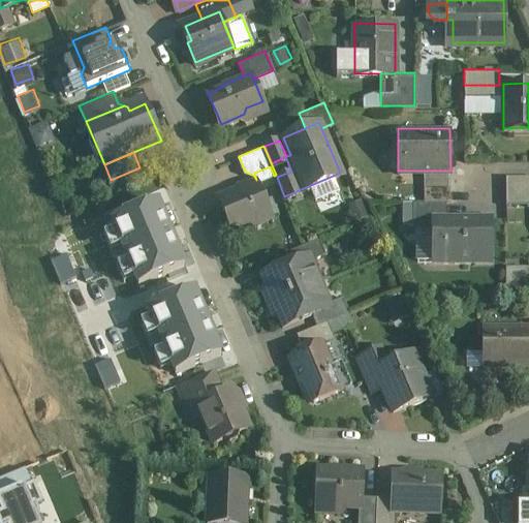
[(256,180),(249,183),(247,182),(239,185),(237,188),(238,191),(236,197),(221,204),(232,231),(272,214),(257,182),(274,176),(270,166),(254,173),(256,180)]
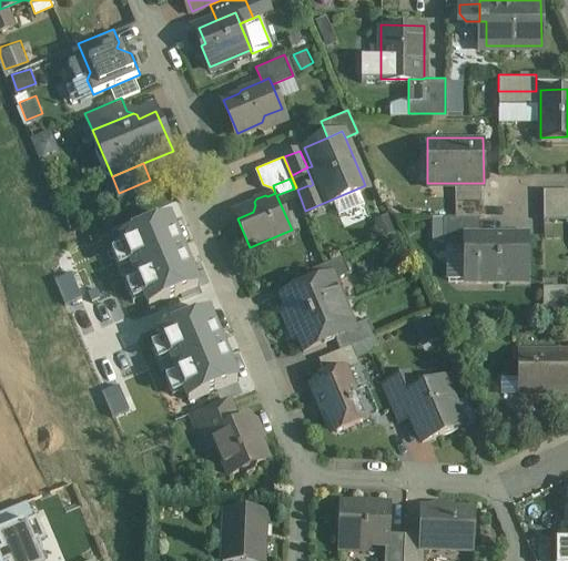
[(484,183),(455,183),(455,214),(479,214),(484,214),(484,183)]
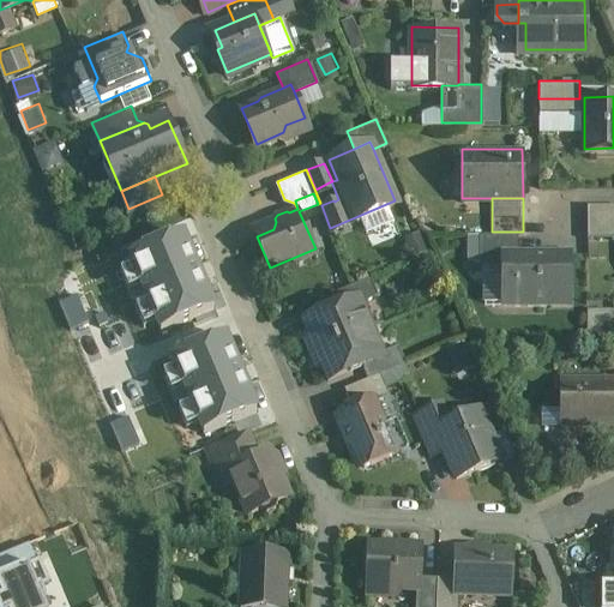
[(588,232),(613,232),(613,199),(588,200),(588,232)]
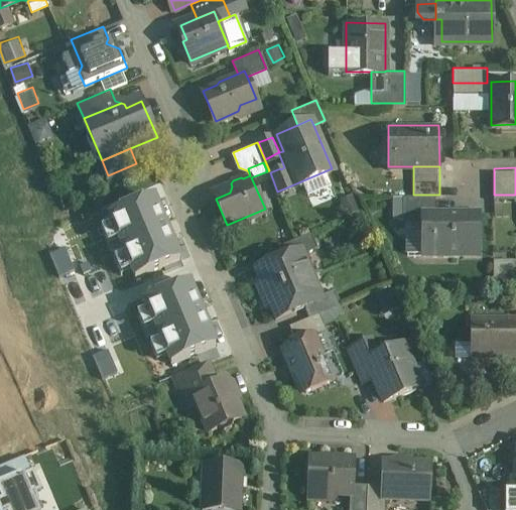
[(108,214),(134,275),(179,256),(154,195),(108,214)]
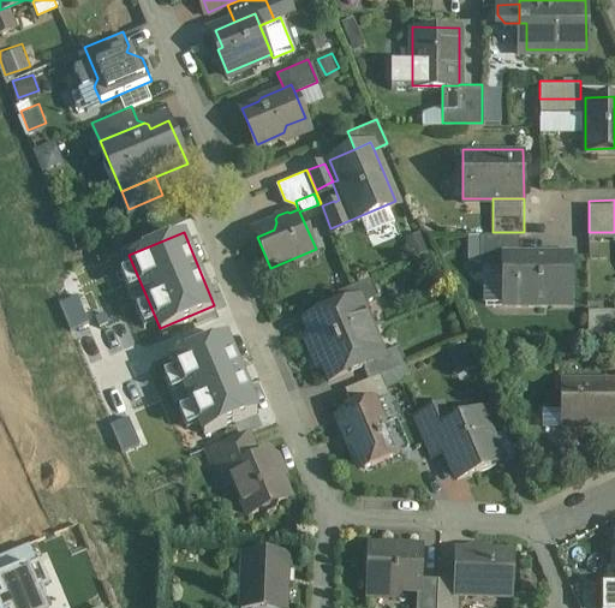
[(493,232),(479,232),(481,260),(482,260),(482,252),(507,252),(507,251),(519,251),(519,232),(493,232)]
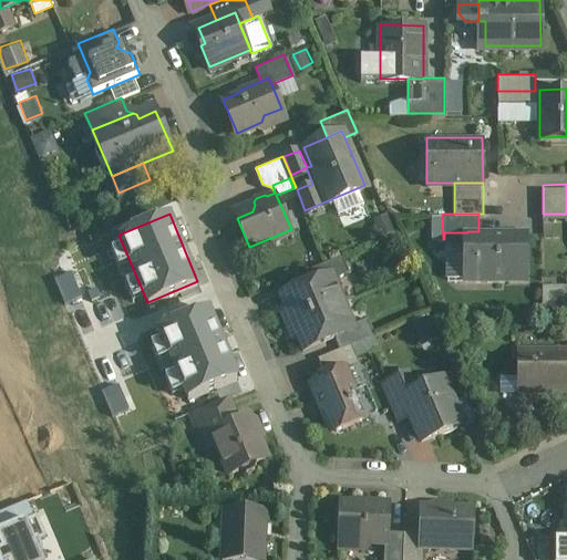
[(478,231),(467,231),(467,232),(467,276),(526,276),(526,231),(478,231)]
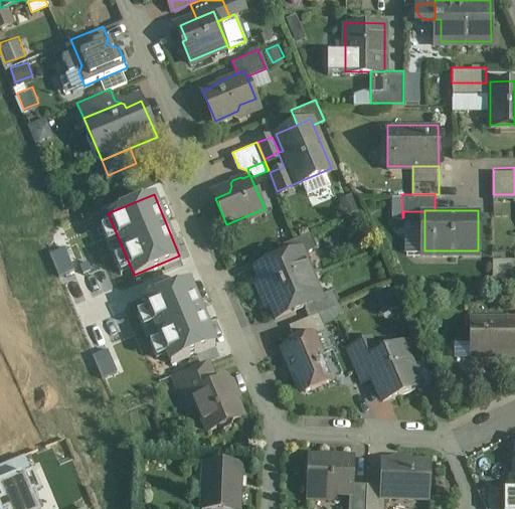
[(310,230),(279,243),(284,257),(301,249),(302,251),(317,245),(310,230)]
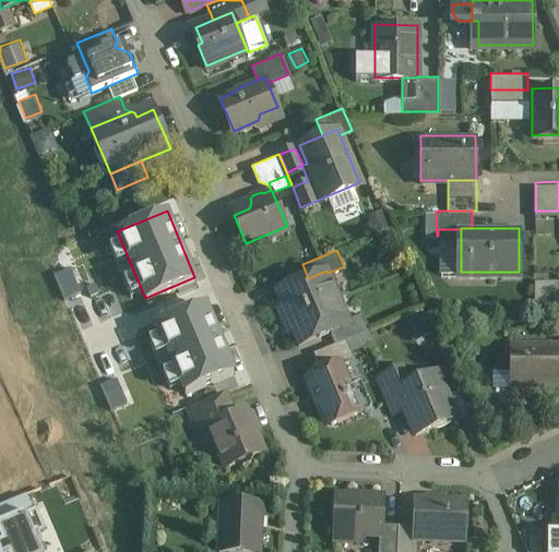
[(308,278),(307,280),(297,285),(294,284),(277,290),(281,299),(277,307),(283,319),(333,297),(329,287),(332,282),(328,273),(326,271),(308,278)]
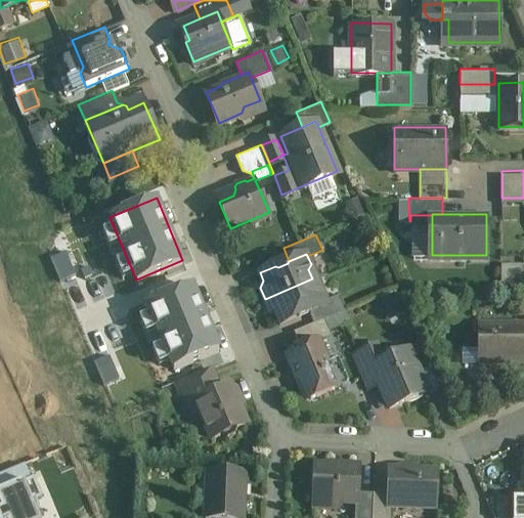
[(523,261),(500,261),(500,292),(523,292),(523,261)]
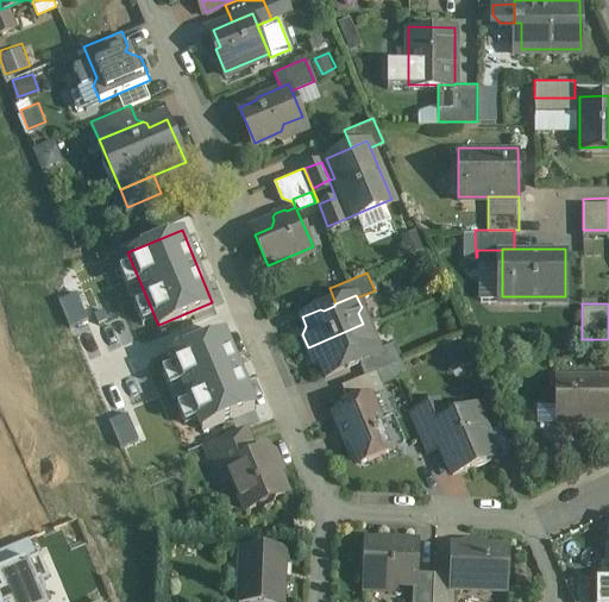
[(363,324),(308,347),(313,361),(321,363),(325,372),(344,365),(345,362),(356,357),(358,358),(359,358),(380,349),(378,347),(374,337),(368,334),(363,324)]
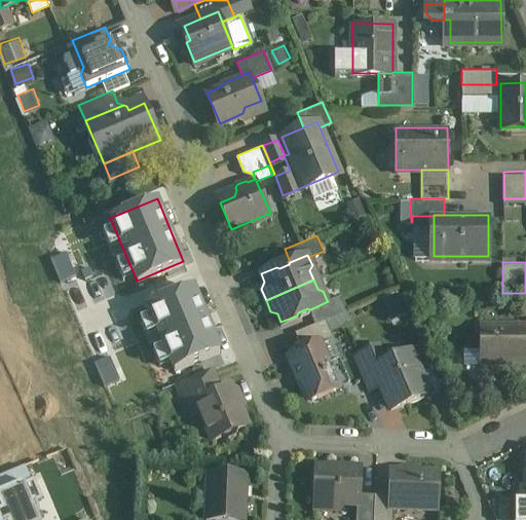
[(148,305),(174,368),(220,348),(194,287),(148,305)]
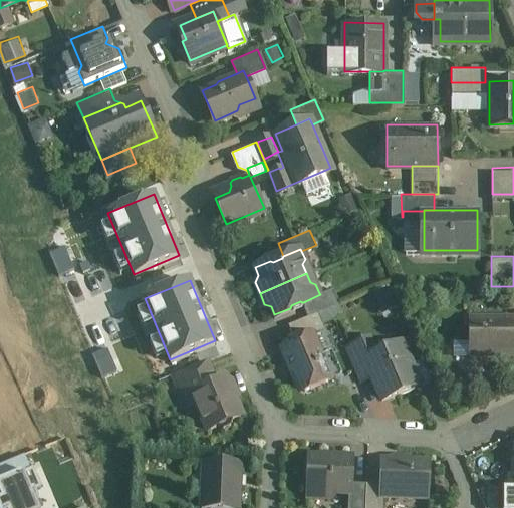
[(333,287),(319,293),(320,294),(303,302),(308,314),(318,310),(339,301),(333,287)]
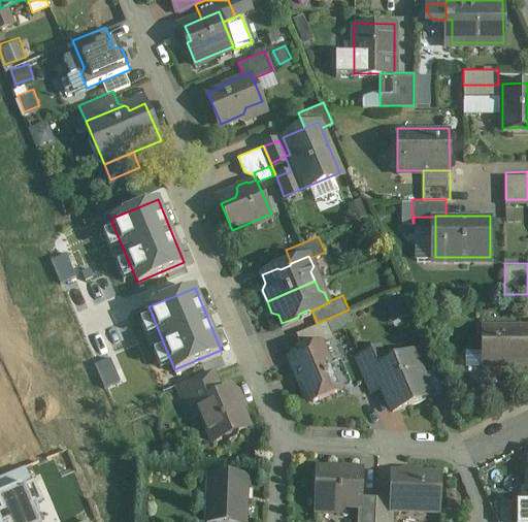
[(317,323),(296,332),(303,349),(321,341),(322,343),(334,337),(327,319),(317,323)]
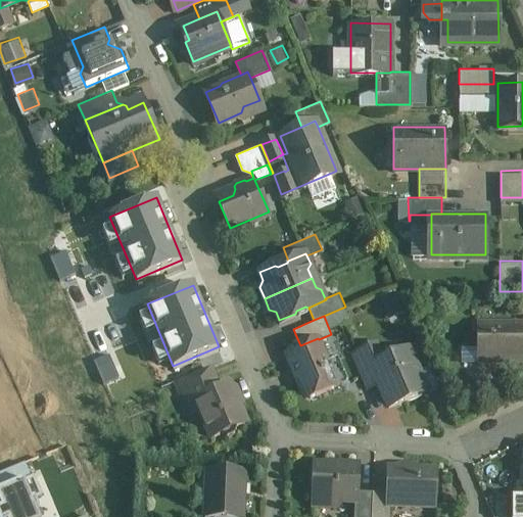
[(522,320),(477,321),(477,359),(522,359),(522,320)]
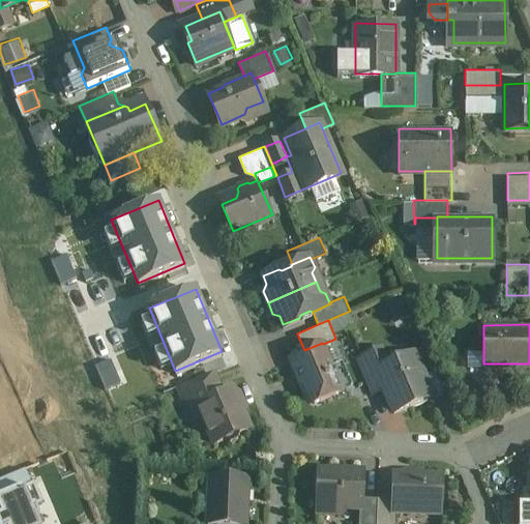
[(304,350),(291,356),(307,396),(315,400),(335,390),(328,373),(332,367),(323,344),(322,343),(304,350)]
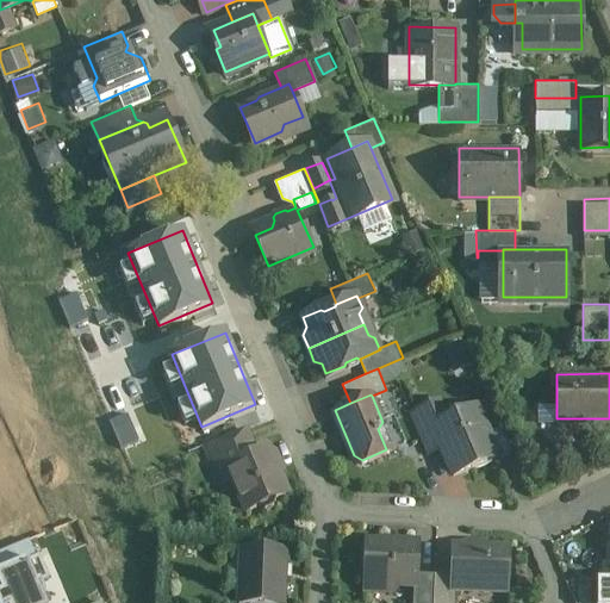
[(439,398),(411,410),(427,448),(443,441),(435,423),(447,417),(439,398)]
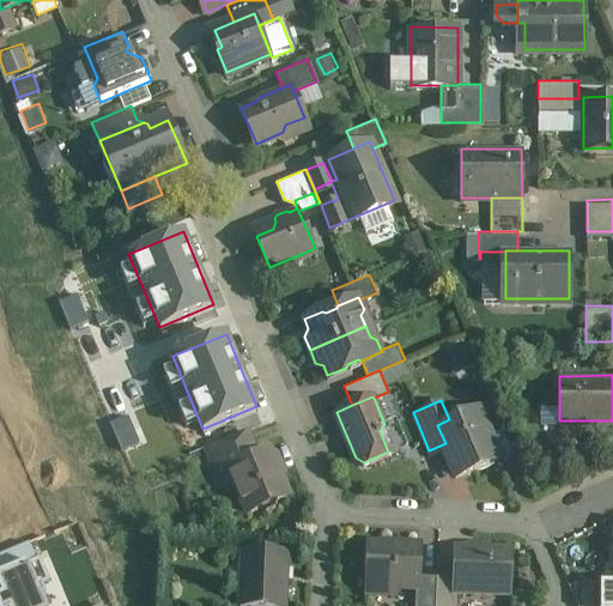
[(479,406),(449,419),(437,425),(445,443),(456,470),(454,470),(455,473),(499,455),(479,406)]
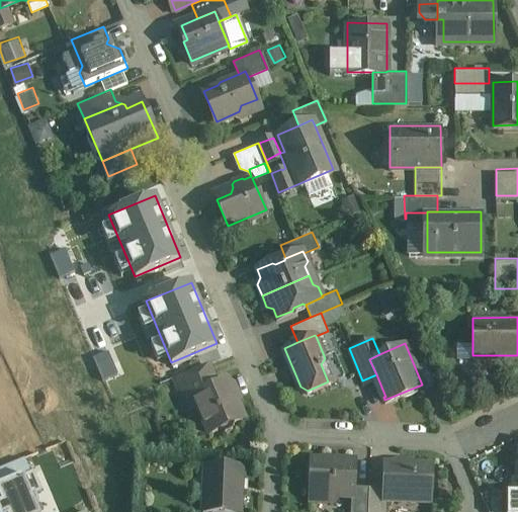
[(207,361),(180,373),(185,387),(190,385),(194,384),(198,393),(218,385),(207,361)]
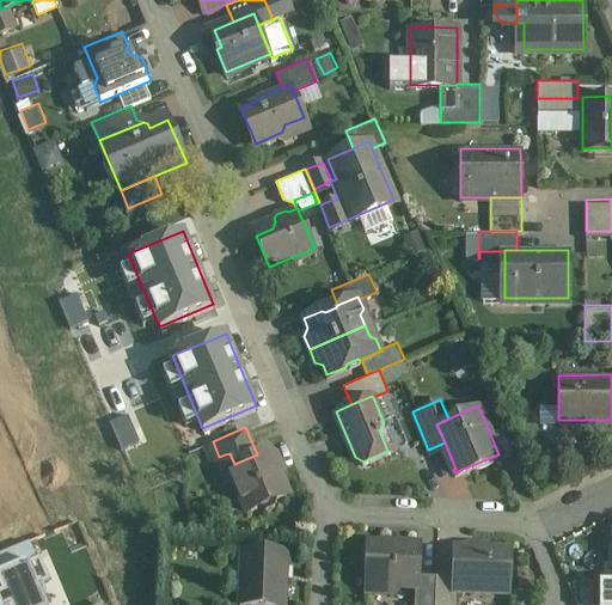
[(257,454),(234,464),(230,453),(225,454),(248,508),(258,503),(259,505),(265,508),(274,503),(276,497),(276,496),(288,492),(270,448),(257,454)]
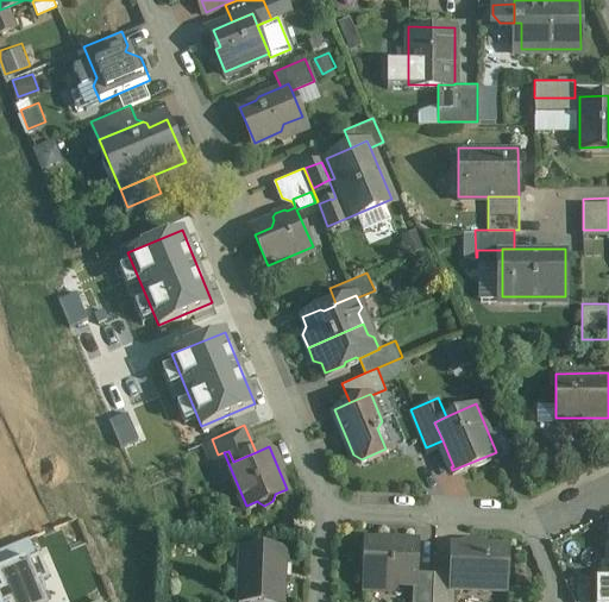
[(0,547),(0,568),(37,553),(29,535),(0,547)]
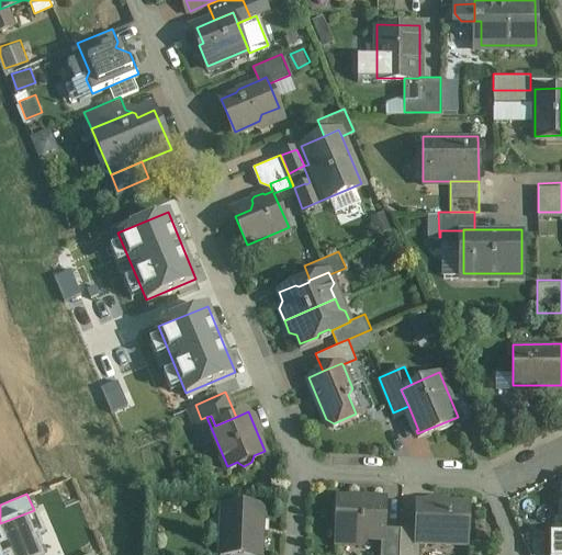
[(368,494),(361,494),(358,496),(338,496),(338,500),(334,505),(333,516),(338,521),(337,533),(381,535),(383,535),(383,525),(384,497),(371,497),(368,494)]
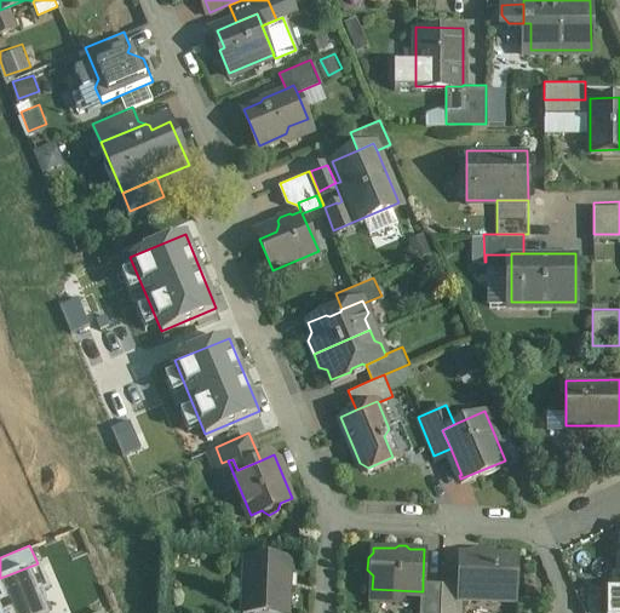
[(483,553),(460,551),(460,580),(459,595),(464,596),(515,597),(516,554),(498,553),(495,549),(488,549),(483,553)]
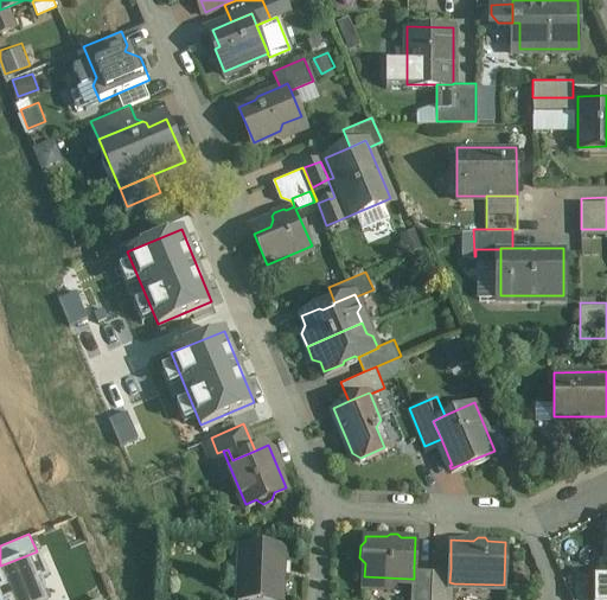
[(283,544),(240,542),(238,598),(279,599),(282,599),(283,544)]
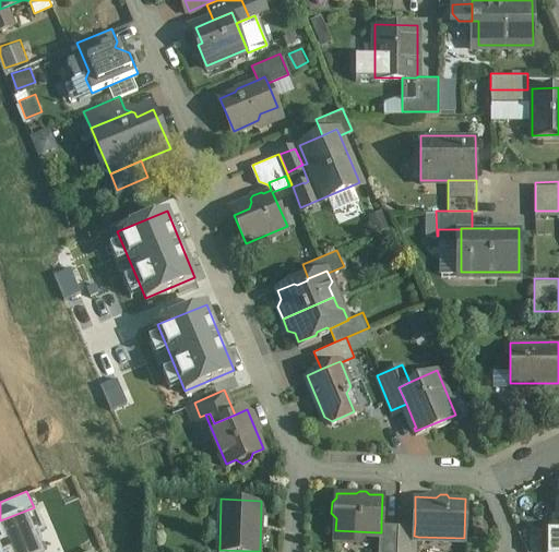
[(44,526),(35,507),(34,507),(0,520),(0,536),(1,540),(0,540),(0,551),(42,551),(38,542),(40,541),(36,529),(44,526)]
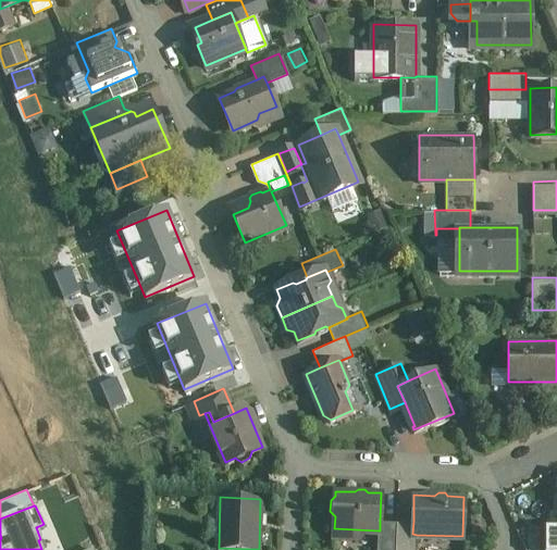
[(395,549),(396,521),(380,521),(380,530),(378,530),(376,549),(395,549)]
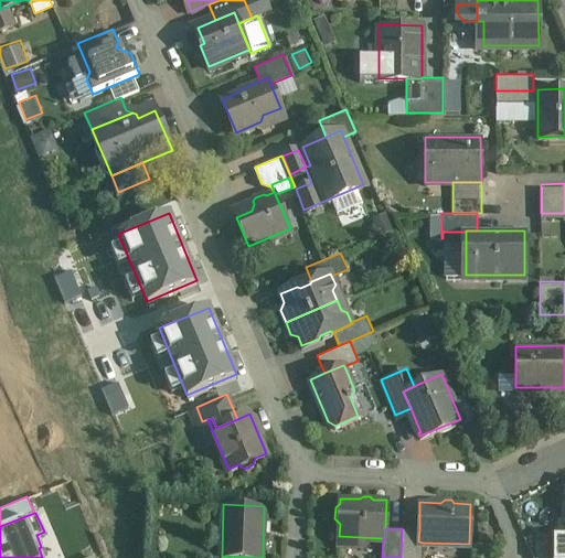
[(419,528),(402,528),(401,557),(422,557),(423,543),(418,542),(419,528)]
